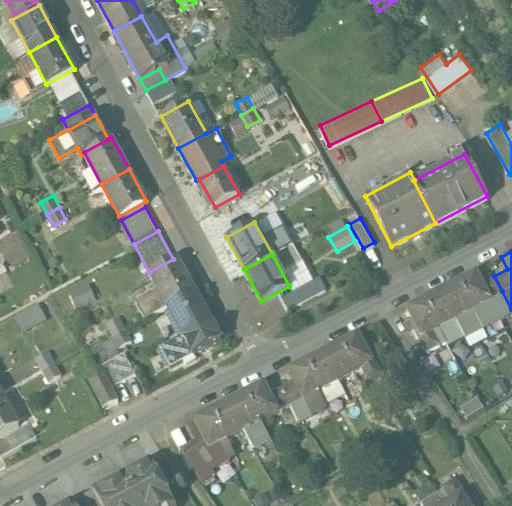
[(173,259),(149,272),(157,286),(135,298),(145,316),(166,304),(194,290),(177,257),(173,259)]
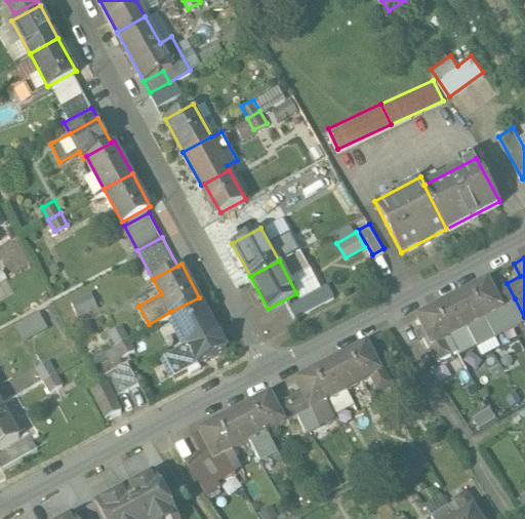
[(494,289),(487,278),(470,287),(484,316),(485,316),(502,306),(515,298),(507,283),(494,289)]
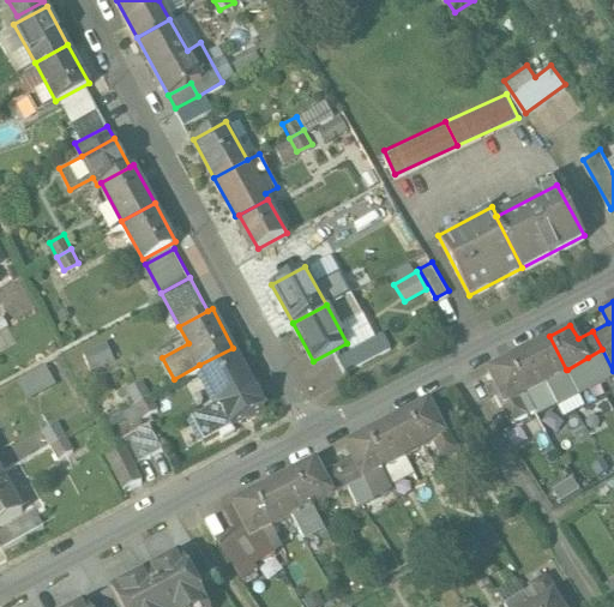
[(549,336),(529,347),(546,380),(558,404),(567,400),(560,386),(572,380),(567,370),(566,370),(549,336)]
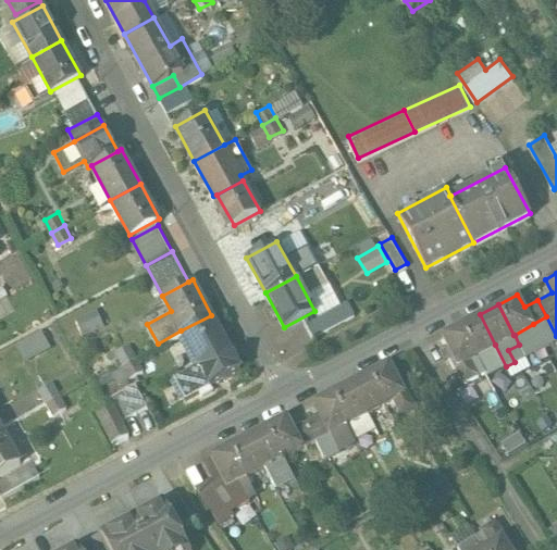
[(100,307),(84,315),(90,327),(107,319),(100,307)]
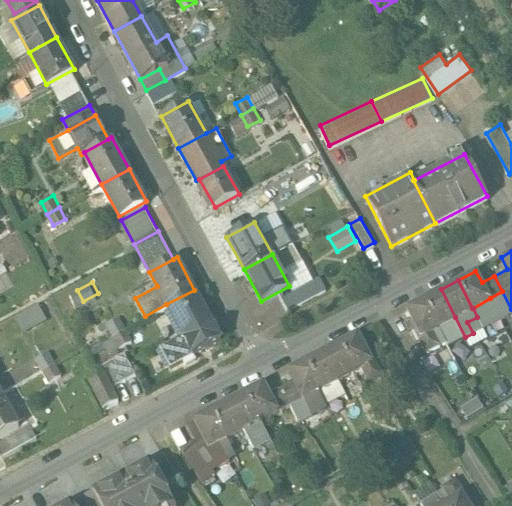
[(441,289),(424,298),(438,325),(455,317),(441,289)]
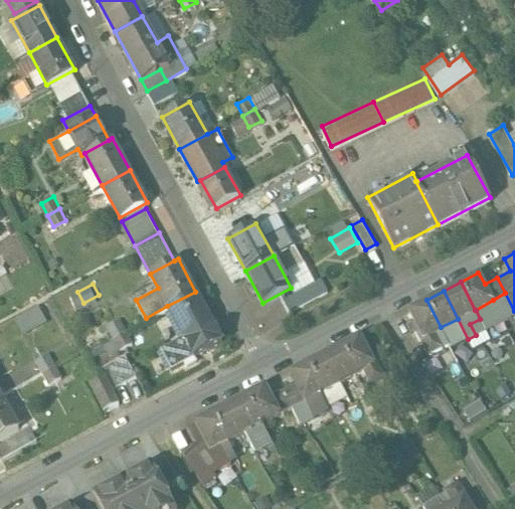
[(195,292),(167,306),(181,333),(210,318),(195,292)]
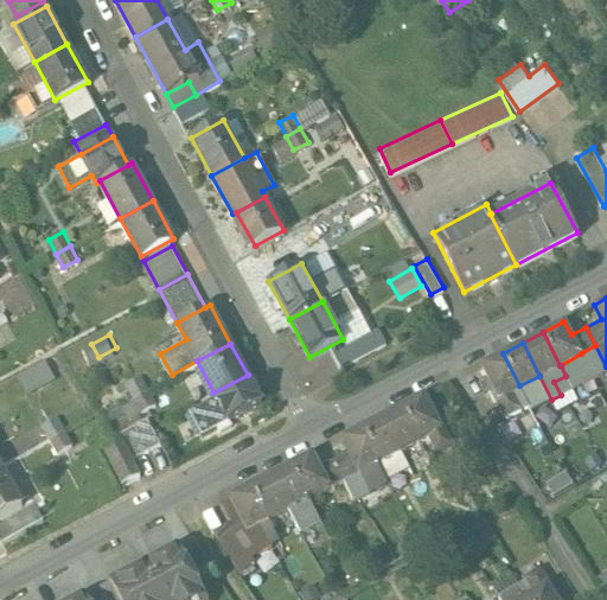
[(503,353),(481,364),(489,377),(480,382),(484,389),(491,385),(505,415),(521,407),(512,390),(519,385),(503,353)]
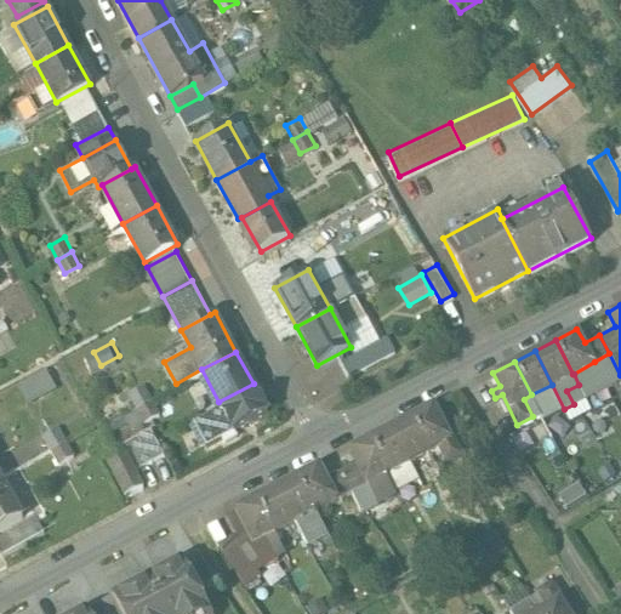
[(32,397),(62,382),(52,363),(22,377),(32,397)]
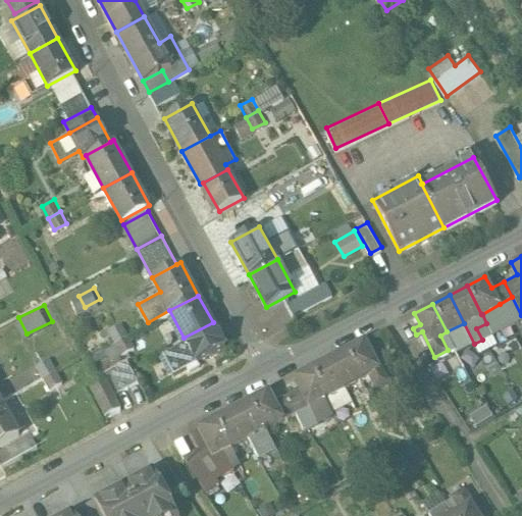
[(127,333),(120,321),(108,328),(115,340),(127,333)]
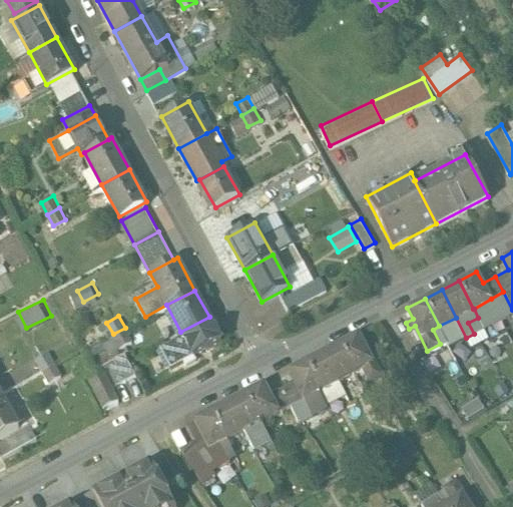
[(219,337),(209,317),(180,332),(159,343),(170,364),(185,356),(186,359),(195,355),(193,351),(219,337)]
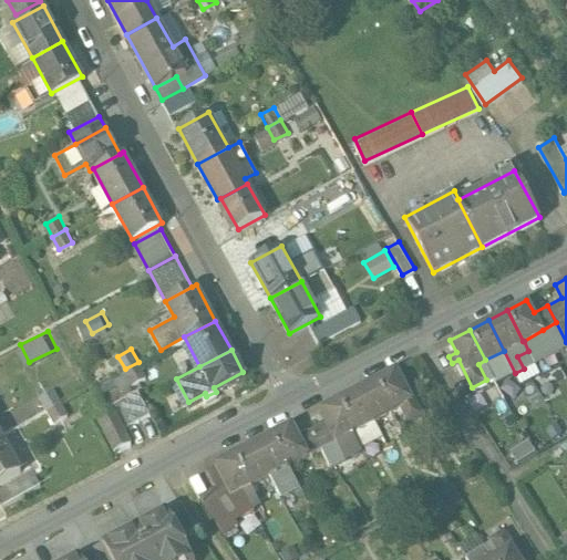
[(138,362),(125,369),(132,382),(145,375),(138,362)]
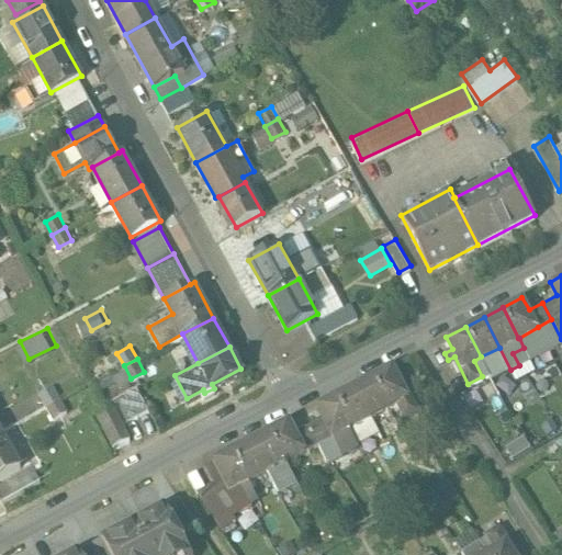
[(392,365),(373,375),(389,405),(396,401),(405,417),(418,409),(401,375),(398,376),(392,365)]
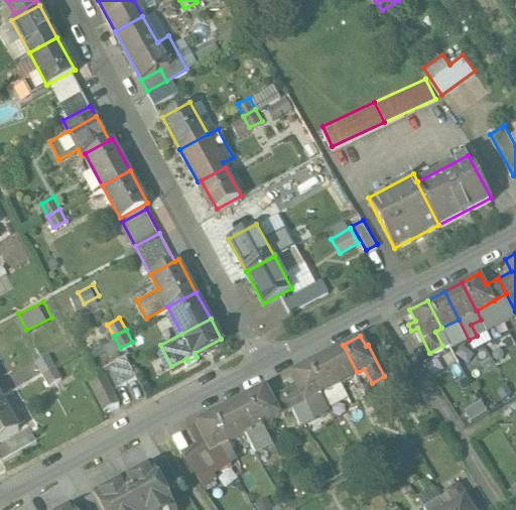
[(343,345),(326,354),(340,381),(341,381),(357,372),(343,345)]
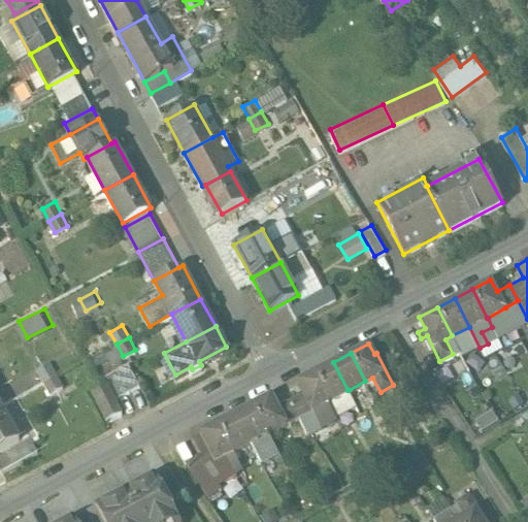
[(128,360),(105,372),(118,394),(139,383),(128,360)]
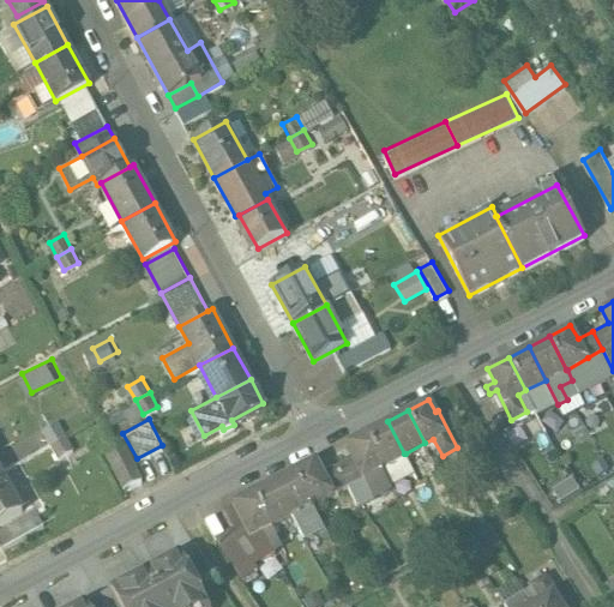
[(56,420),(42,427),(50,442),(65,433),(56,420)]
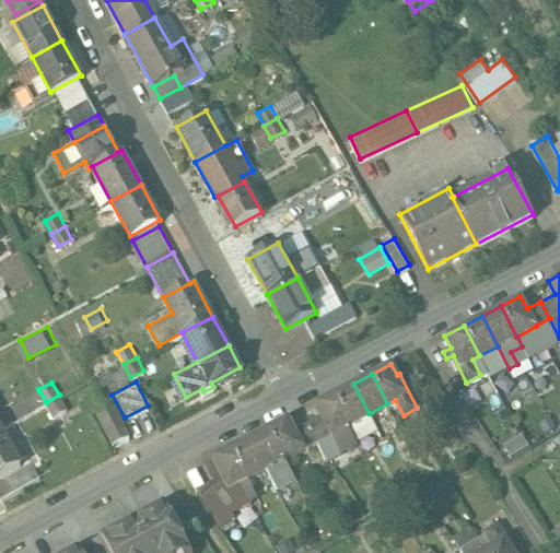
[(369,413),(353,384),(335,392),(350,423),(348,425),(354,438),(377,426),(370,413),(369,413)]
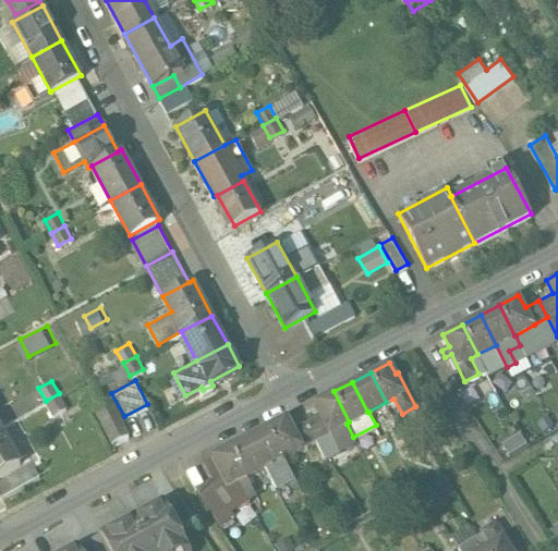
[(320,415),(307,421),(316,439),(324,454),(338,447),(354,439),(353,437),(347,424),(349,421),(334,391),(314,402),(320,415)]
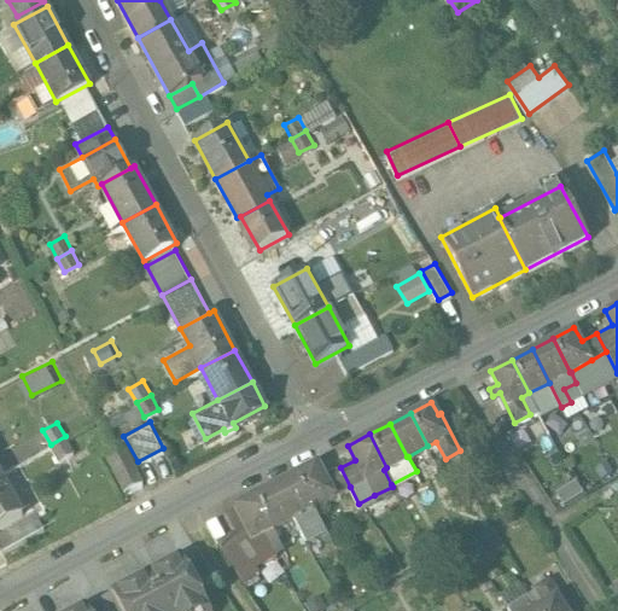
[(65,436),(51,444),(59,458),(73,451),(65,436)]
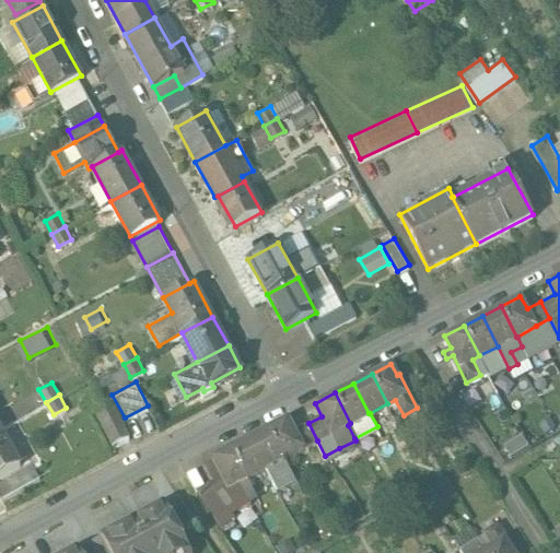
[(113,406),(97,413),(114,444),(129,436),(113,406)]
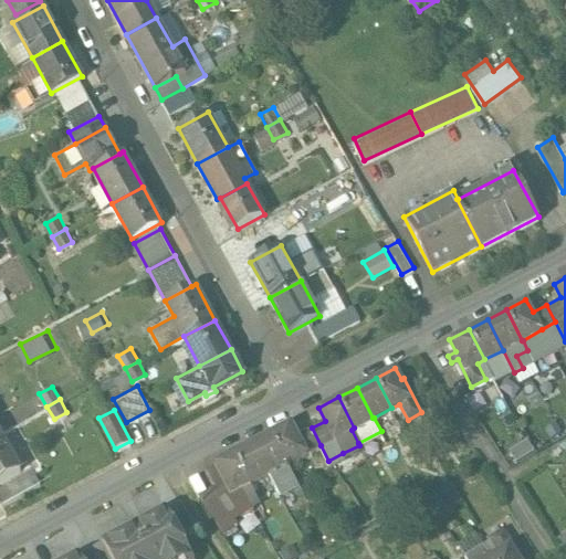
[(291,422),(272,432),(287,463),(307,452),(306,452),(321,445),(312,428),(297,435),(291,422)]
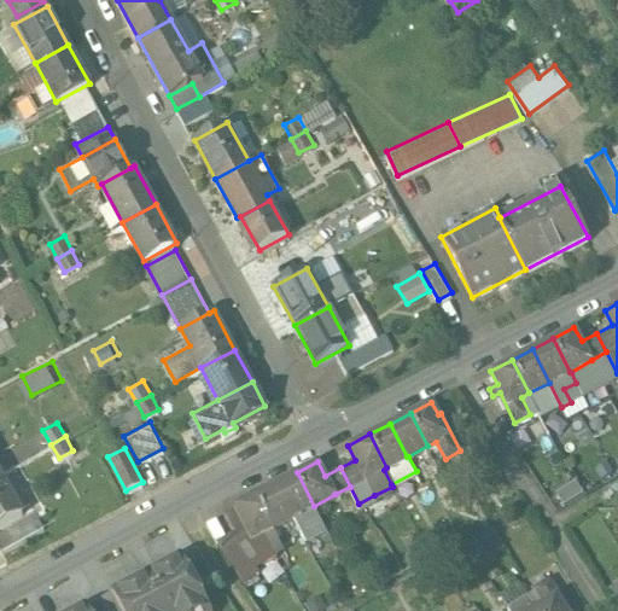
[(0,473),(0,472),(0,523),(22,511),(0,473)]
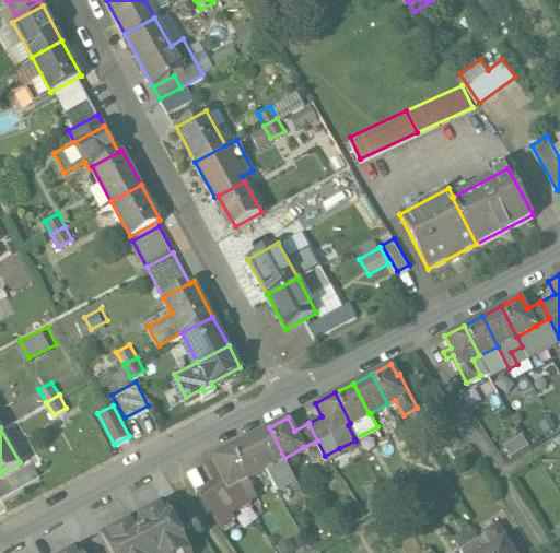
[(269,427),(251,437),(266,468),(276,486),(294,477),(283,458),(284,458),(269,427)]
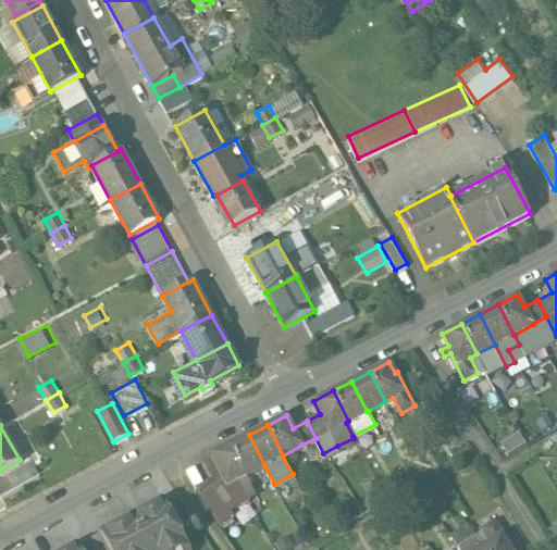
[(249,435),(231,445),(246,474),(264,465),(249,435)]
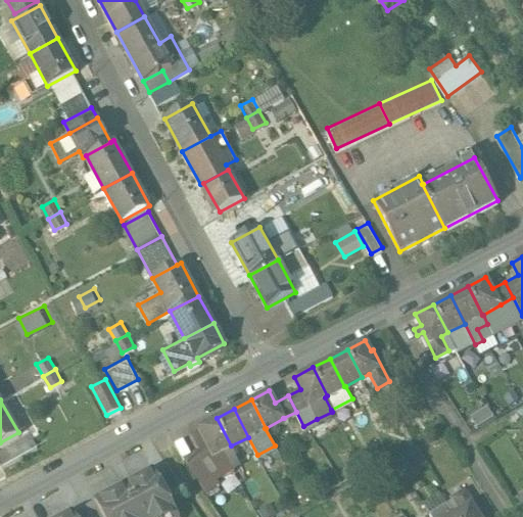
[(217,418),(198,427),(204,438),(196,442),(200,449),(205,447),(219,471),(232,464),(224,450),(231,445),(217,418)]
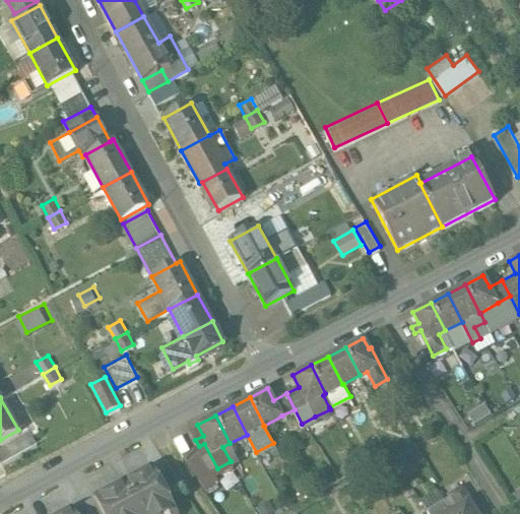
[(180,483),(166,458),(151,466),(152,467),(153,467),(165,490),(180,483)]
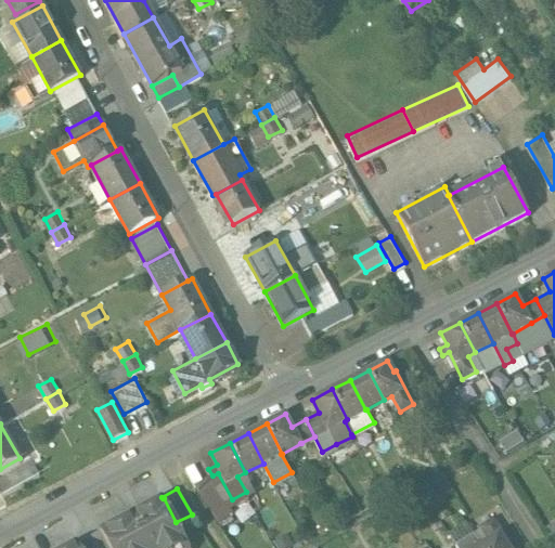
[(163,498),(132,514),(150,547),(181,547),(188,545),(176,522),(164,498),(163,498)]
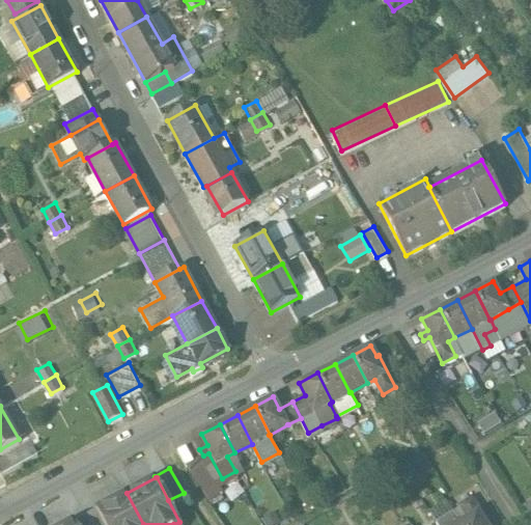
[(98,507),(96,508),(105,524),(143,524),(127,493),(98,507)]
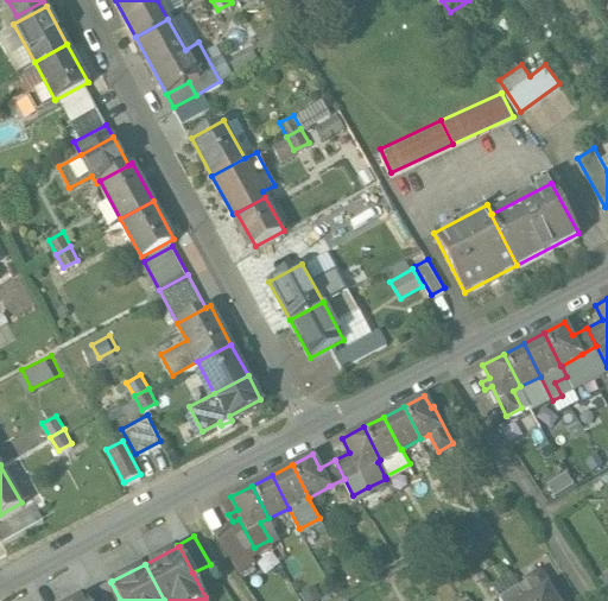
[(557,593),(539,565),(525,575),(536,590),(527,595),(531,600),(559,600),(568,596),(563,589),(557,593)]
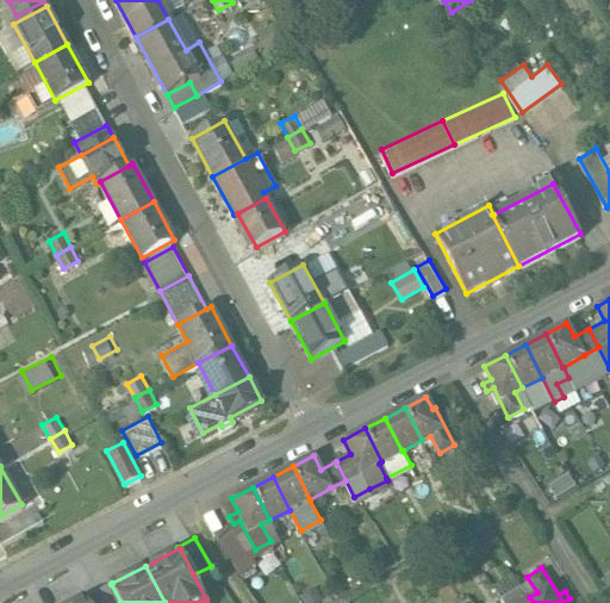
[(111,582),(98,589),(104,602),(120,602),(111,584),(112,583),(111,582)]
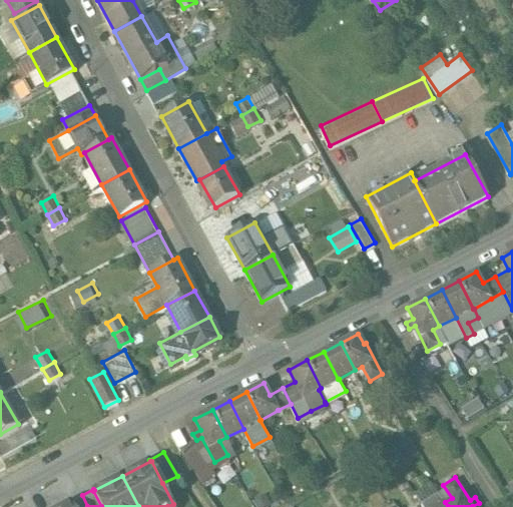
[(448,506),(445,502),(438,491),(421,501),(424,506),(448,506)]
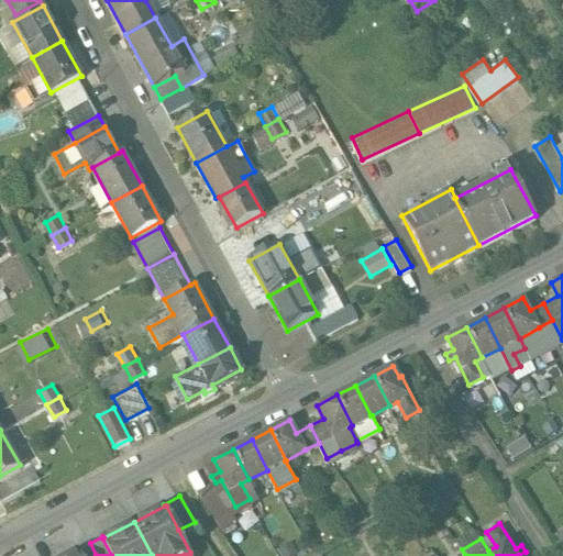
[(96,555),(90,543),(77,549),(78,552),(79,551),(81,555),(96,555)]
